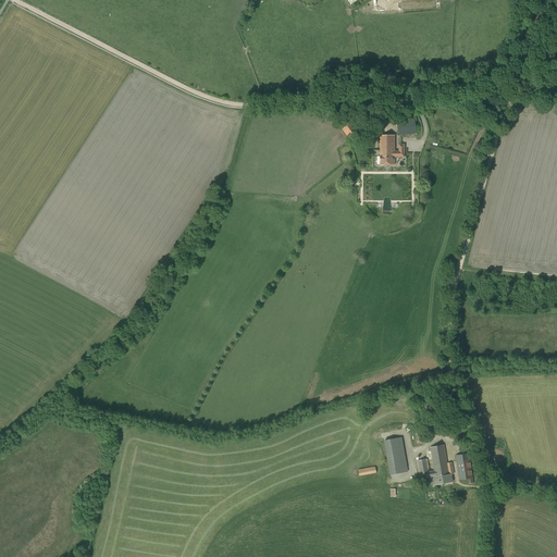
[(403,122),(403,118),(396,119),(399,135),(417,132),(415,120),(403,122)]
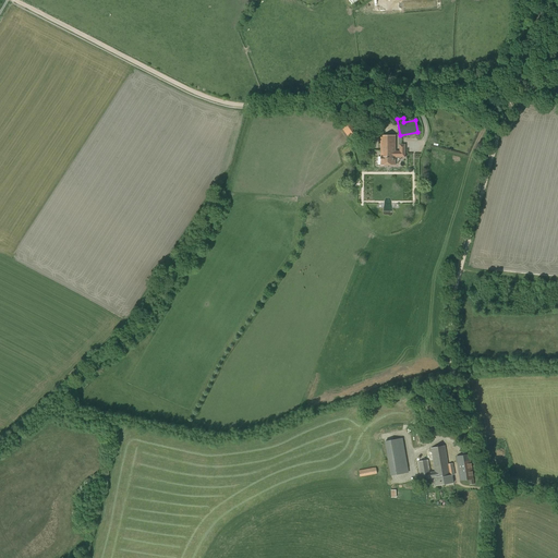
[(352,141),(359,136),(348,120),(340,124),(352,141)]
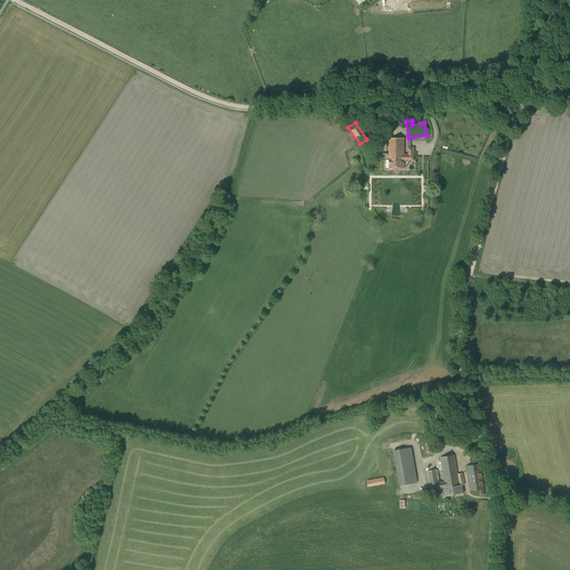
[(404,155),(404,139),(389,139),(389,168),(404,169),(404,160),(414,160),(414,148),(408,148),(408,155),(404,155)]
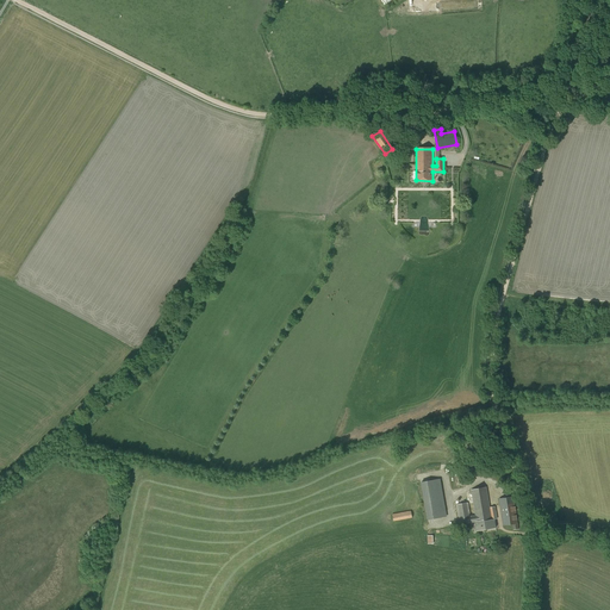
[(428,520),(447,517),(441,479),(421,483),(428,520)]
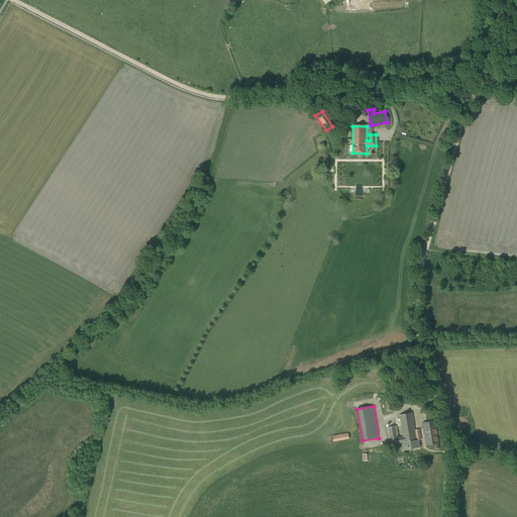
[(415,430),(412,413),(400,415),(403,437),(399,438),(397,426),(387,428),(390,444),(403,442),(404,450),(420,447),(419,440),(421,439),(419,429),(415,430)]
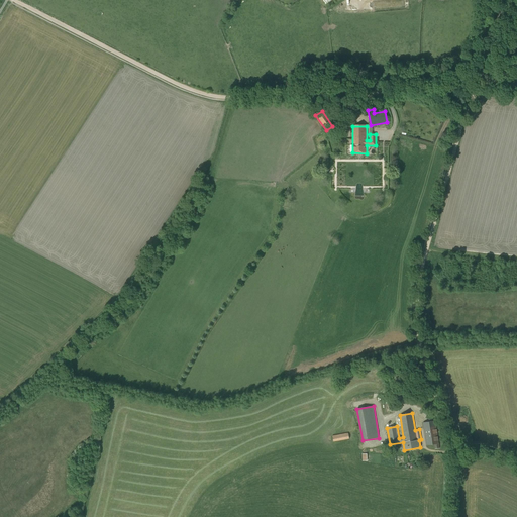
[(440,448),(439,444),(435,421),(422,423),(426,445),(434,444),(435,449),(440,448)]
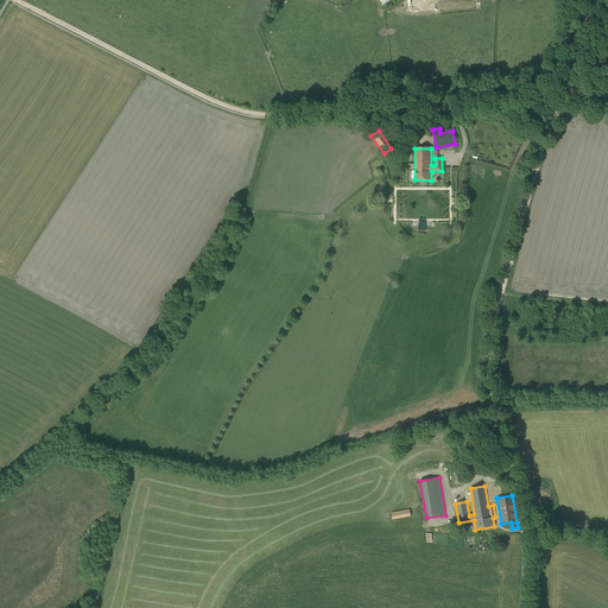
[(392,520),(411,517),(410,510),(391,513),(392,520)]
